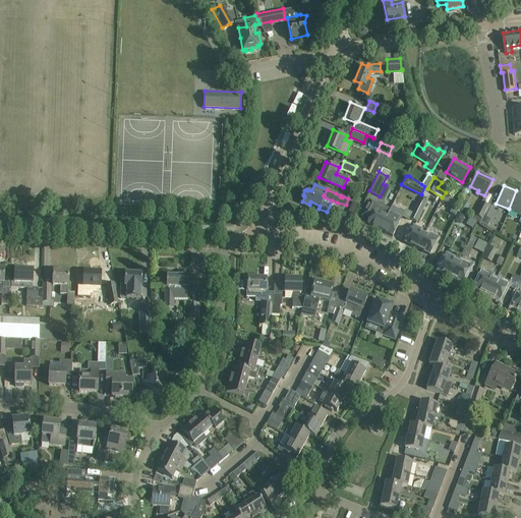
[(520,214),(520,192),(516,190),(509,209),(520,214)]
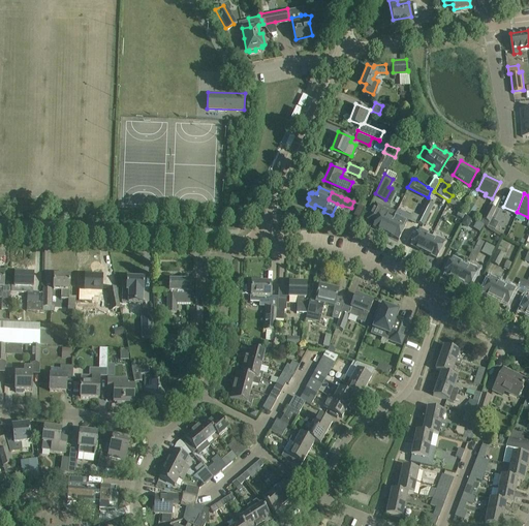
[(433,203),(426,199),(416,219),(423,222),(433,203)]
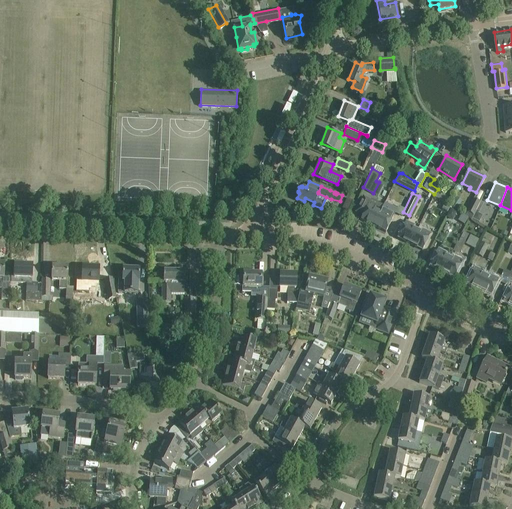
[(372,223),(379,210),(382,204),(362,195),(354,211),(362,215),(361,217),(372,223)]
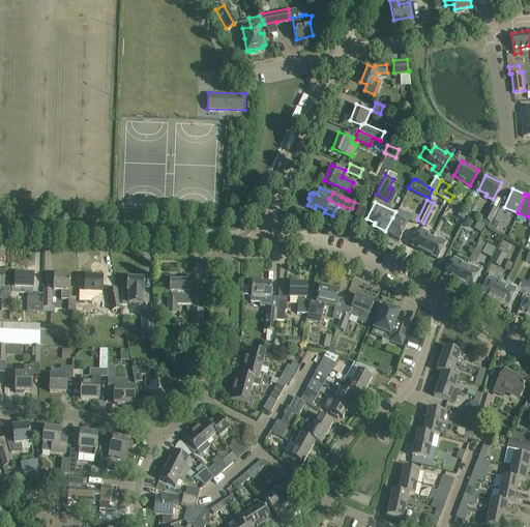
[(496,208),(490,204),(481,222),(484,223),(488,225),(496,208)]
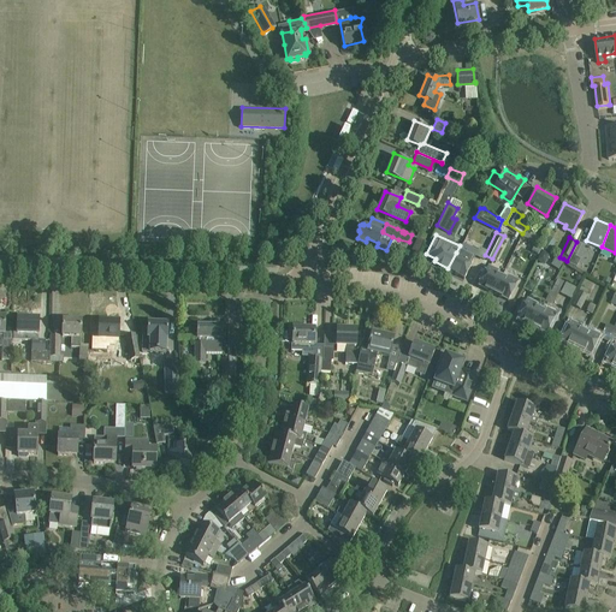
[(532,248),(532,249),(538,253),(542,245),(534,242),(532,248)]
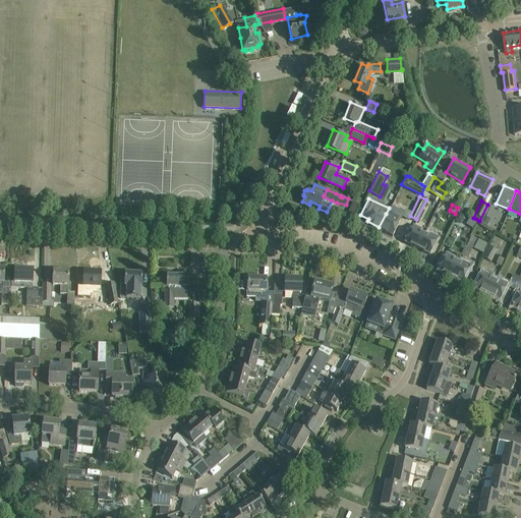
[(389,216),(386,214),(379,227),(392,234),(401,217),(391,212),(389,216)]
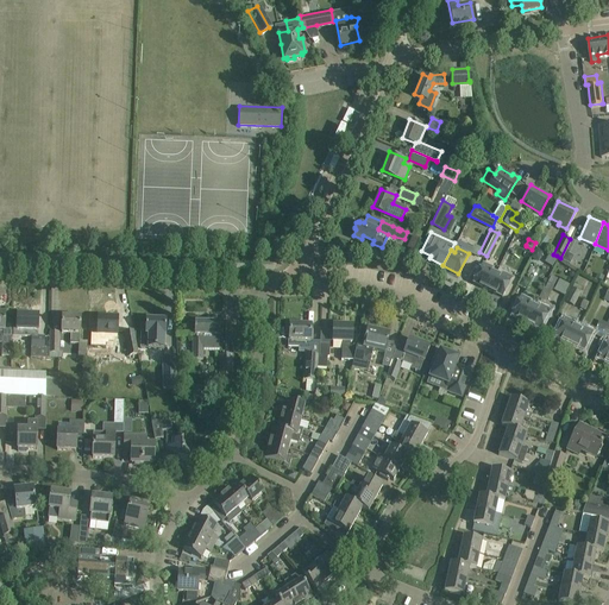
[(566,249),(562,257),(570,262),(575,253),(566,249)]
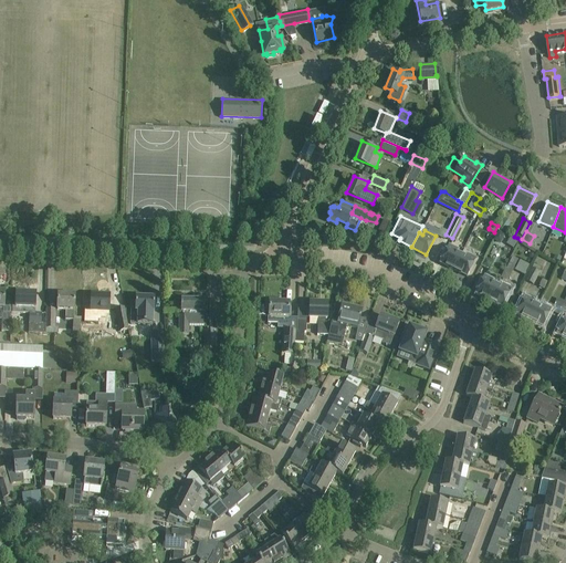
[(511,235),(506,241),(513,246),(517,238),(514,237),(511,235)]
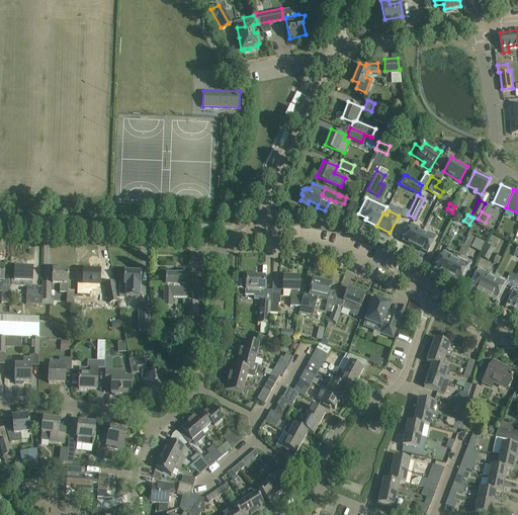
[(415,245),(421,232),(417,230),(419,226),(410,222),(402,239),(415,245)]
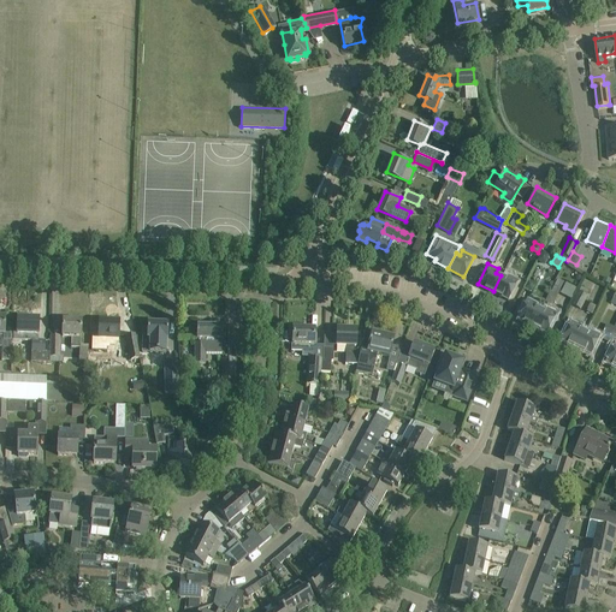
[(517,279),(507,273),(504,277),(501,275),(493,291),(508,298),(517,279)]
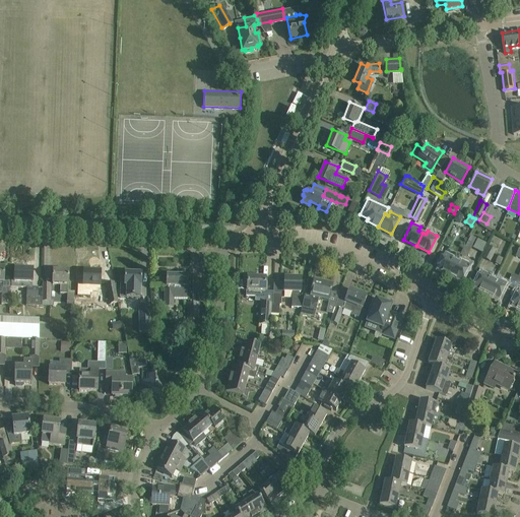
[(465,244),(464,244),(470,247),(476,236),(470,234),(465,244)]
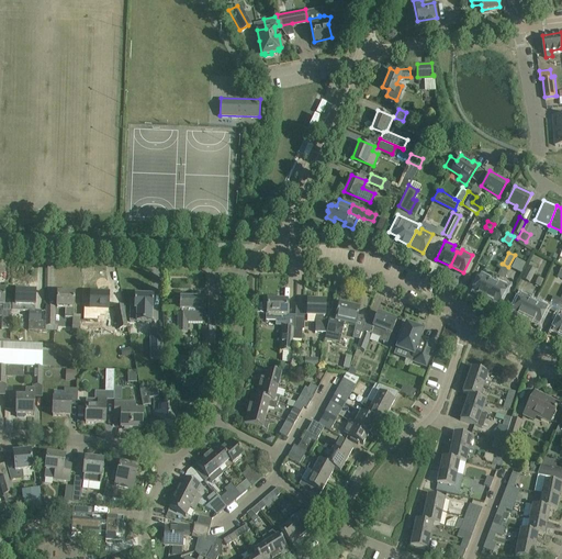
[(526,260),(516,256),(512,266),(520,270),(526,260)]
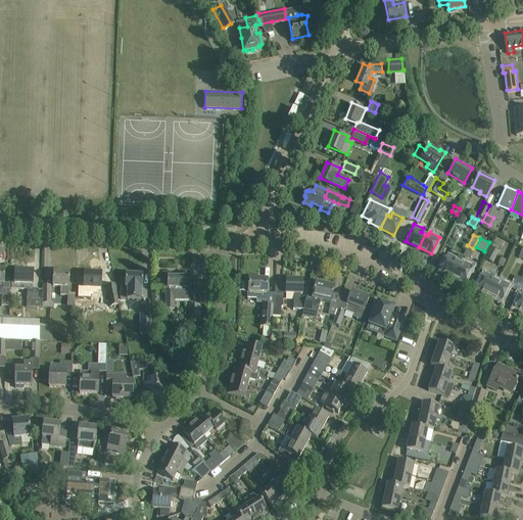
[(500,245),(493,241),(491,245),(485,256),(492,261),(498,249),(498,248),(500,245)]
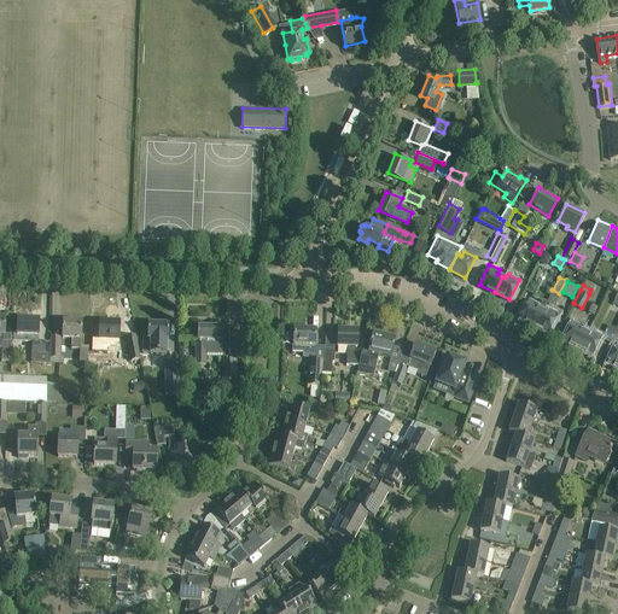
[(534,325),(541,309),(537,307),(538,303),(529,298),(518,317),(534,325)]
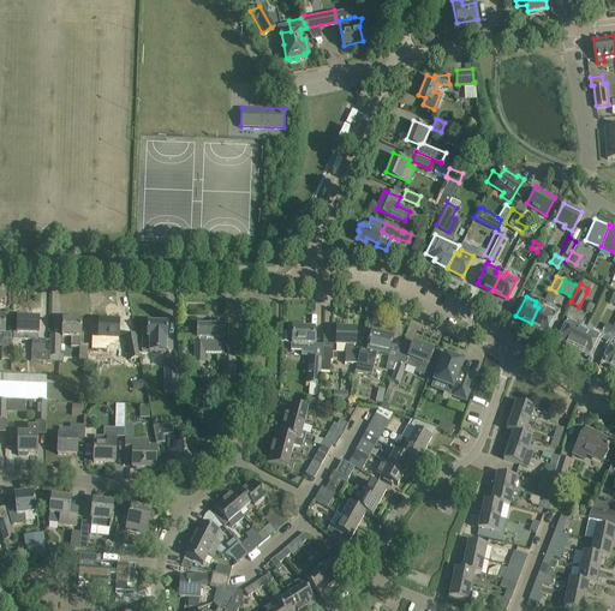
[(543,310),(538,307),(531,323),(545,330),(555,311),(544,305),(543,310)]
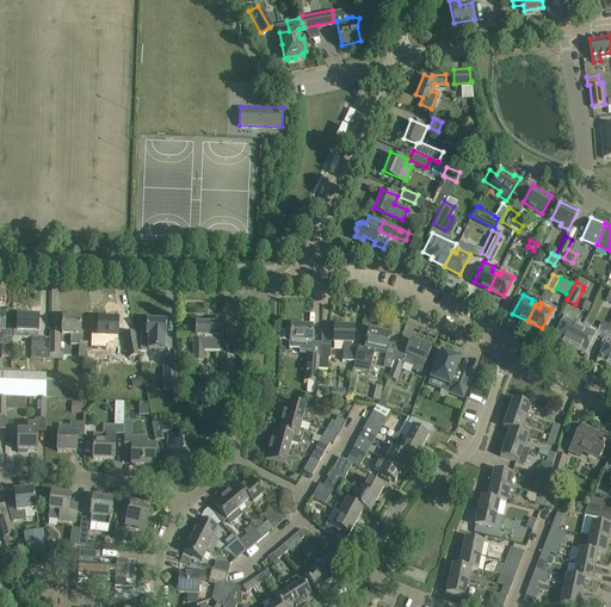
[(0,313),(0,341),(1,341),(1,354),(11,355),(12,328),(4,328),(5,313),(0,313)]
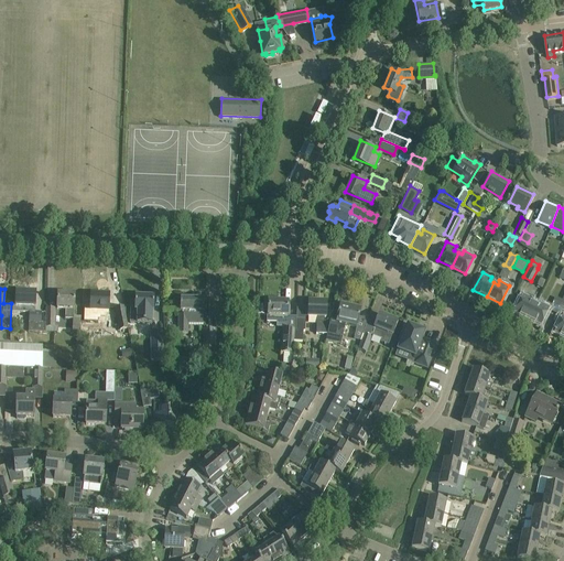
[(35,290),(15,290),(15,303),(12,303),(12,310),(30,310),(29,330),(45,330),(45,321),(41,321),(41,310),(34,310),(35,290)]
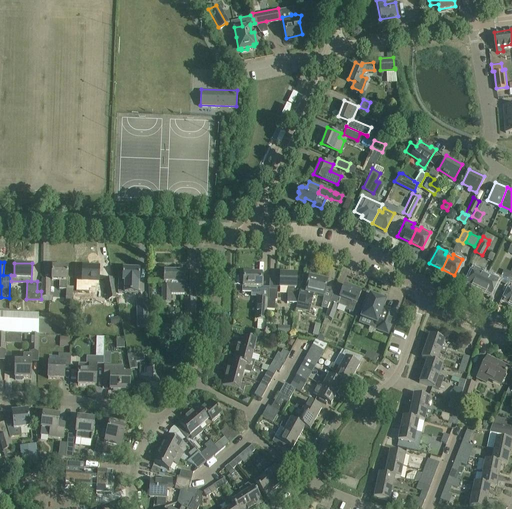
[(67,275),(68,265),(52,264),(51,278),(59,278),(59,287),(66,287),(67,275)]
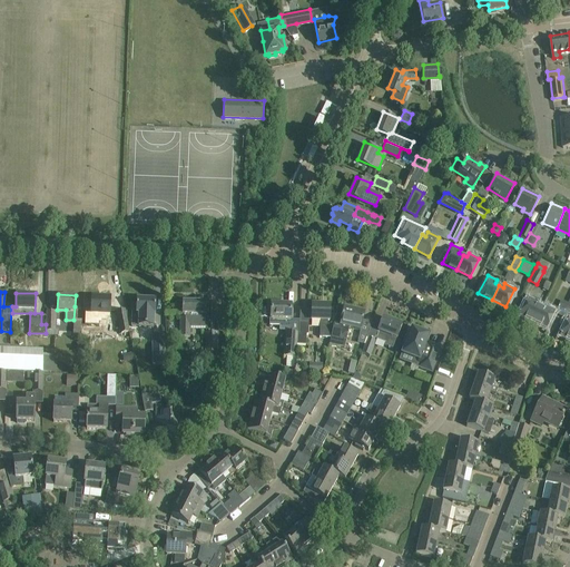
[(85,301),(84,321),(107,322),(109,312),(110,312),(110,308),(110,296),(91,295),(91,301),(85,301)]
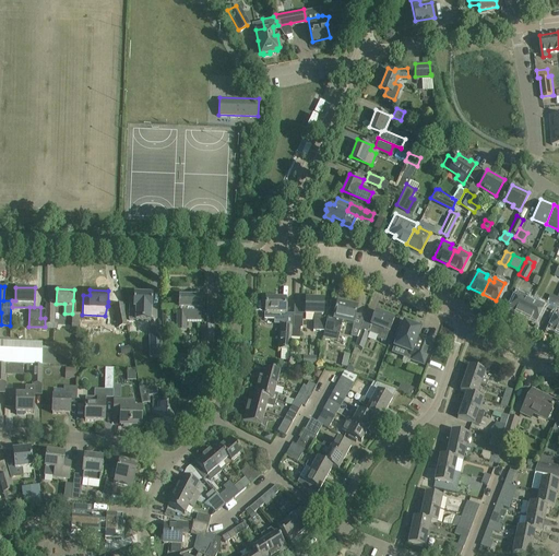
[(523,314),(530,299),(525,297),(527,294),(518,290),(509,307),(523,314)]
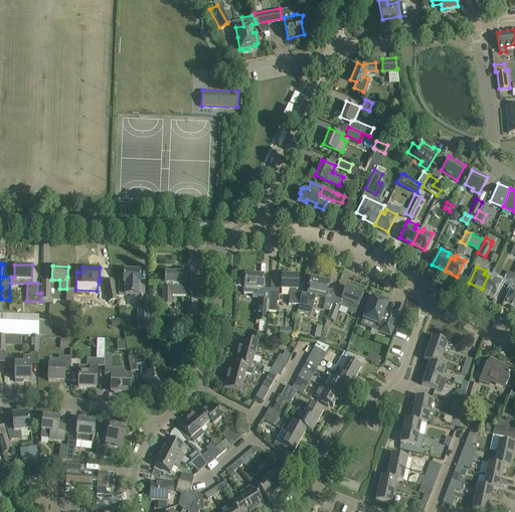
[(120,274),(119,293),(138,294),(138,283),(140,283),(140,270),(124,269),(124,274),(120,274)]
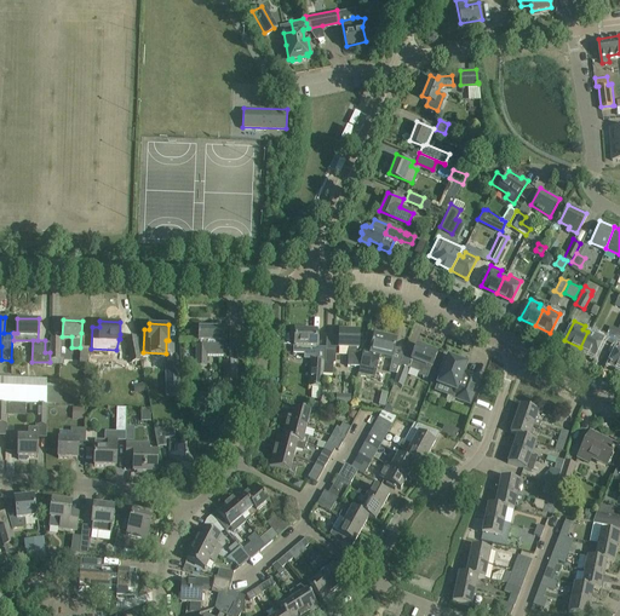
[(606,333),(613,337),(618,327),(610,323),(606,333)]
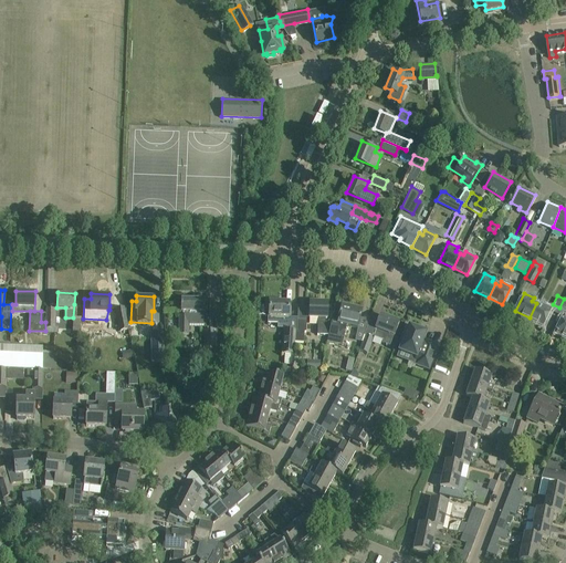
[(279,298),(265,296),(265,302),(264,309),(265,309),(269,309),(269,320),(279,320),(279,324),(287,325),(287,315),(289,315),(289,301),(279,300),(279,298)]
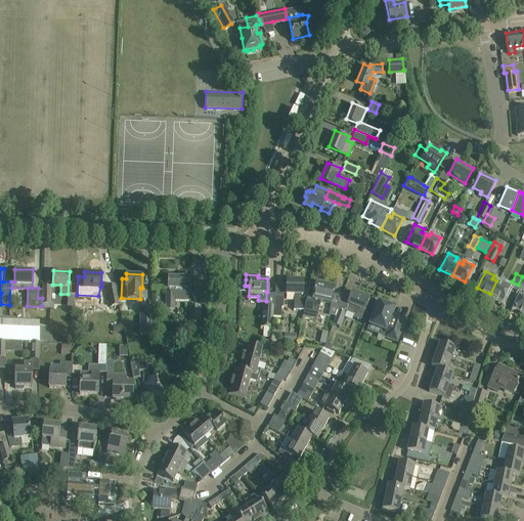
[(175,298),(190,299),(190,290),(188,290),(188,287),(189,287),(189,284),(190,284),(190,278),(189,278),(189,275),(167,275),(167,276),(166,277),(166,285),(167,286),(167,287),(168,287),(168,290),(165,290),(165,307),(175,307),(175,298)]
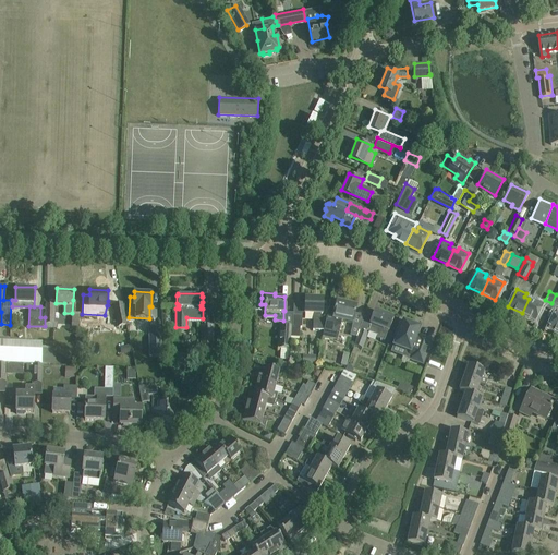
[(305,311),(314,311),(313,327),(324,328),(324,320),(320,318),(320,312),(322,312),(323,298),(314,298),(314,294),(306,294),(306,297),(305,297),(305,311)]
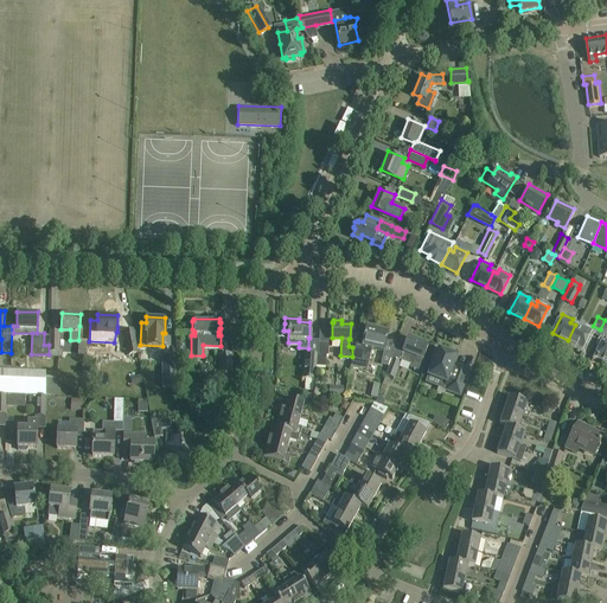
[(580,327),(575,325),(568,340),(582,348),(592,328),(581,324),(580,327)]
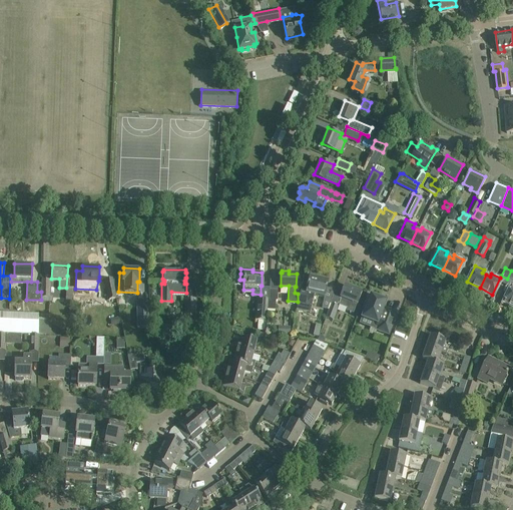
[(301,289),(297,308),(310,311),(314,293),(324,295),(328,281),(327,280),(327,279),(320,277),(320,279),(310,276),(307,291),(301,289)]
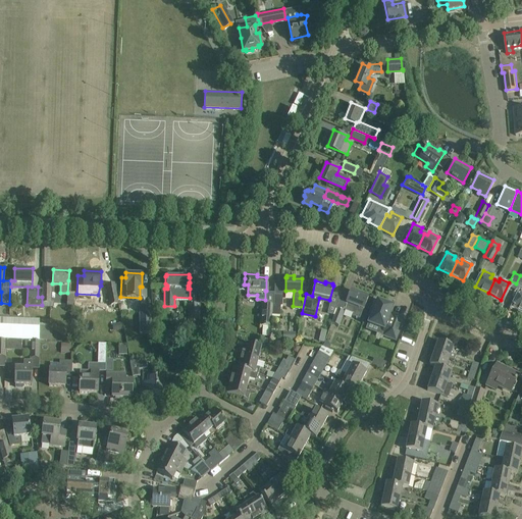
[(114,281),(106,283),(110,304),(111,305),(118,304),(114,281)]
